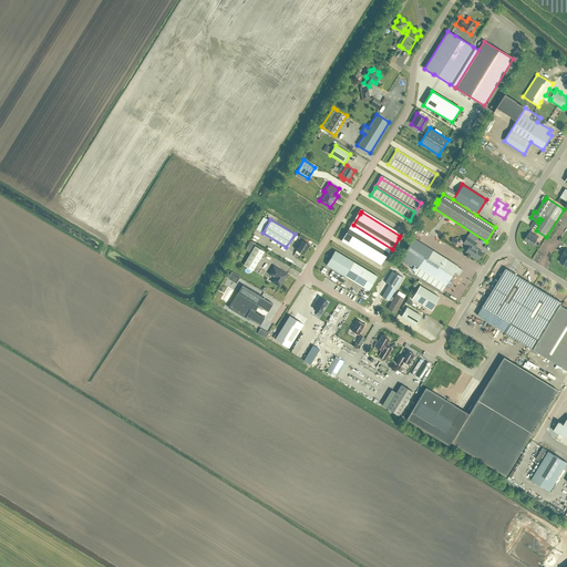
[(381,267),(389,255),(350,229),(342,243),(381,267)]
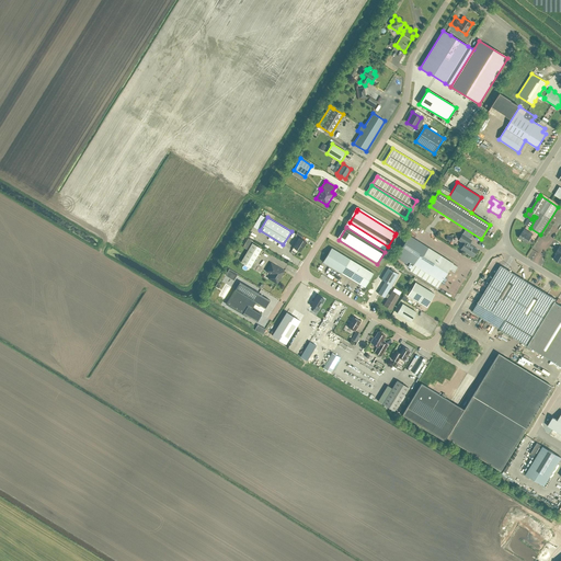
[(533,235),(524,229),(523,231),(522,231),(518,238),(527,243),(533,235)]
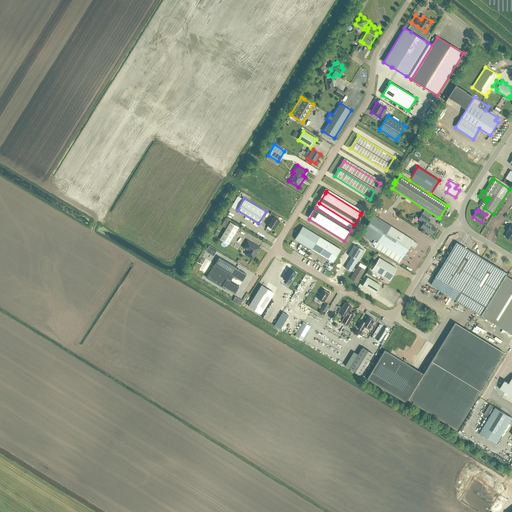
[(269,215),(273,217),(268,226),(274,229),(279,220),(275,218),(276,215),(271,212),(269,215)]
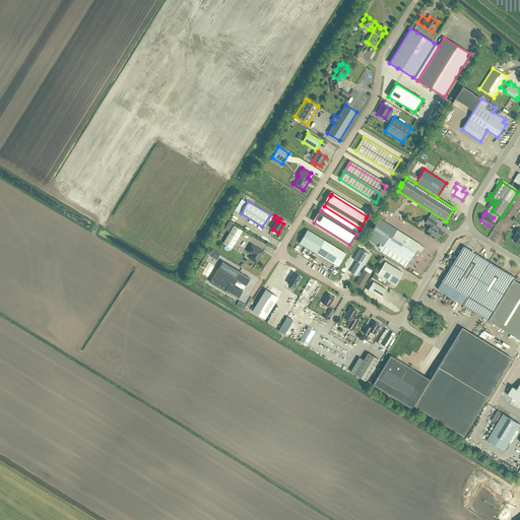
[(438,239),(442,232),(433,225),(435,221),(428,217),(425,222),(430,225),(427,231),(438,239)]
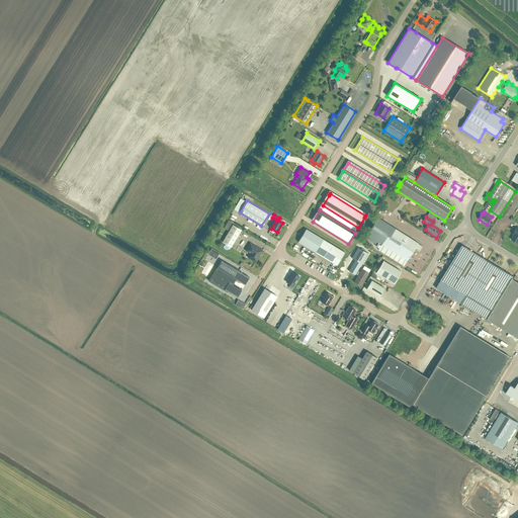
[(405,263),(407,260),(415,248),(419,250),(422,246),(417,243),(418,243),(406,235),(397,230),(392,227),(377,218),(375,220),(368,232),(366,235),(367,235),(381,244),(378,249),(403,265),(405,263)]
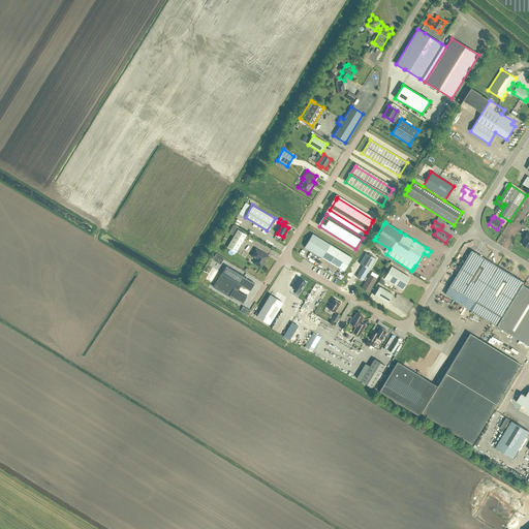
[(234,224),(228,232),(232,235),(238,226),(234,224)]
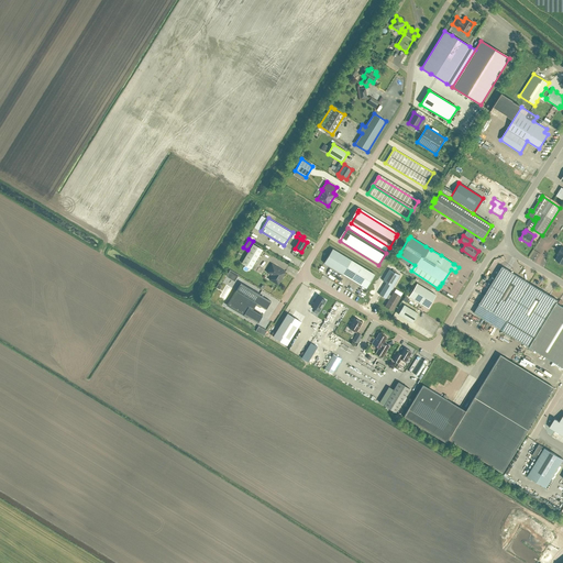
[(252,269),(263,250),(253,244),(242,264),(252,269)]
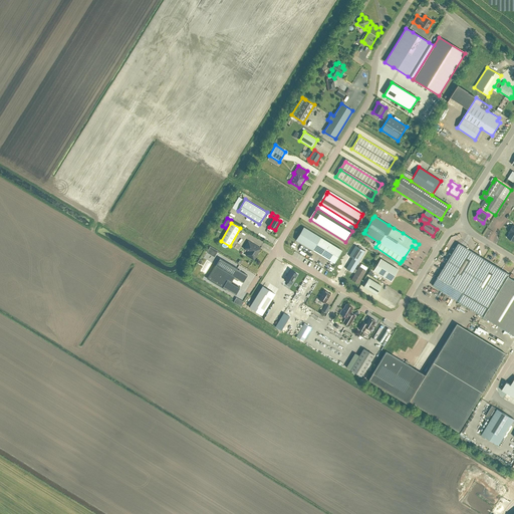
[(320,237),(315,234),(306,228),(303,227),(295,240),(312,250),(313,251),(326,259),(334,263),(342,250),(336,247),(321,237),(320,237)]
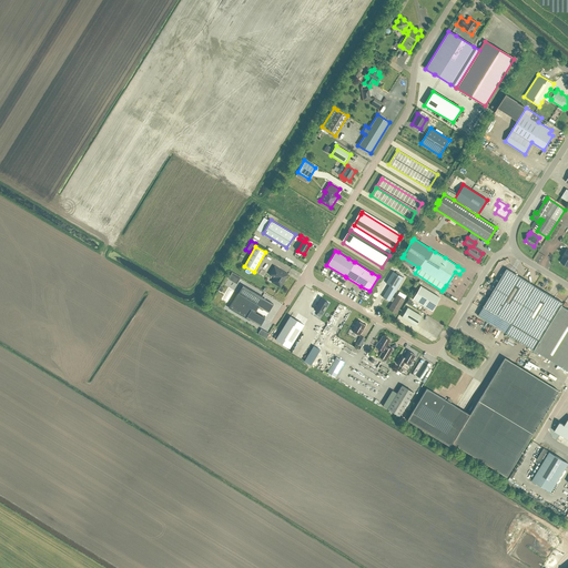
[(282,288),(290,275),(274,266),(270,275),(274,277),(272,282),(282,288)]
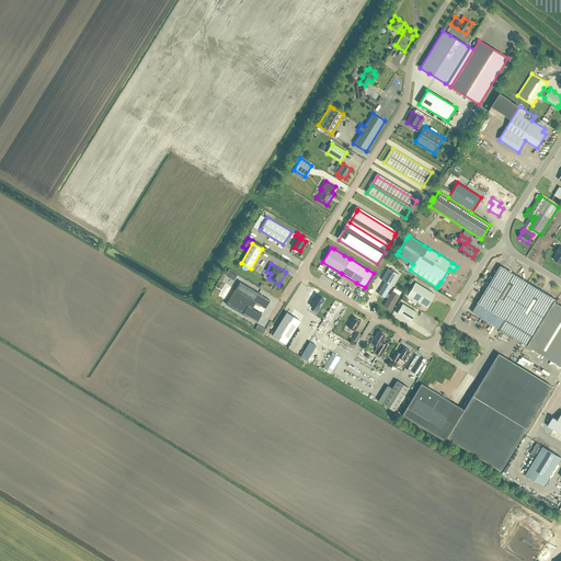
[(560,305),(554,301),(556,298),(500,264),(471,311),(560,365),(560,305)]
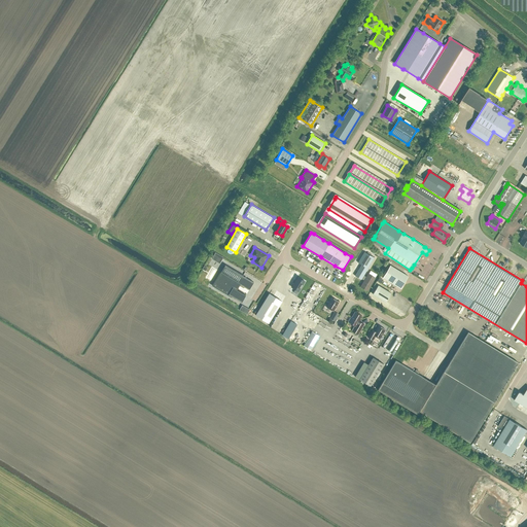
[(365,277),(363,275),(366,269),(374,257),(364,251),(357,262),(361,265),(354,276),(360,279),(361,278),(363,280),(359,286),(366,290),(375,278),(367,273),(365,277)]
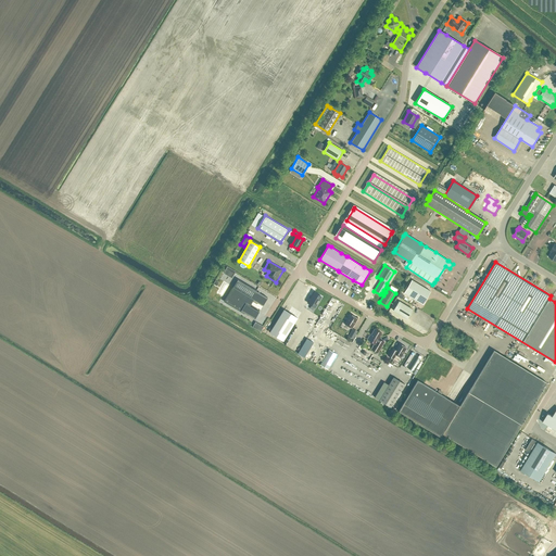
[(421,304),(430,291),(411,279),(403,293),(421,304)]
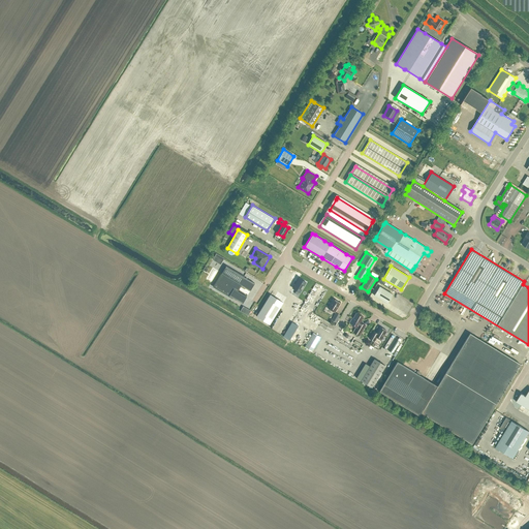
[(219,289),(218,290),(219,291),(234,300),(242,305),(246,298),(237,292),(241,286),(250,291),(254,284),(225,268),(224,269),(221,274),(221,275),(223,275),(216,287),(219,289)]
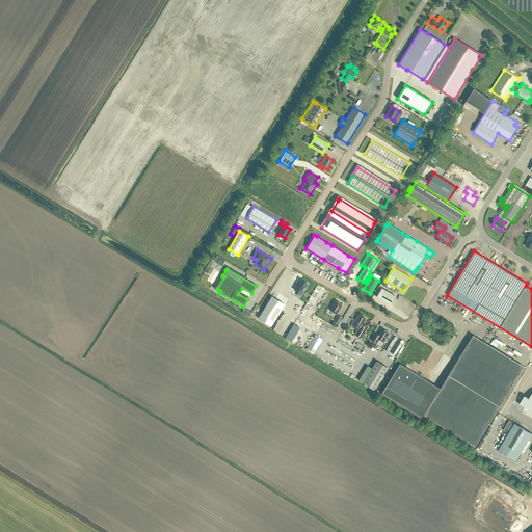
[(300,280),(296,286),(294,290),(301,294),(308,284),(300,280)]
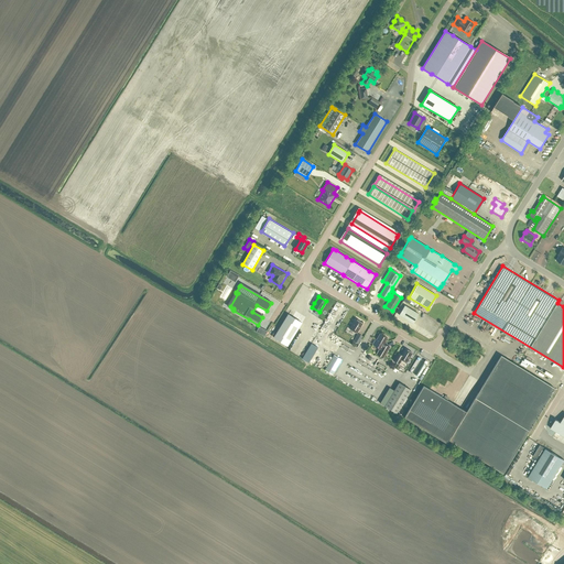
[(412,323),(419,314),(404,305),(398,314),(412,323)]
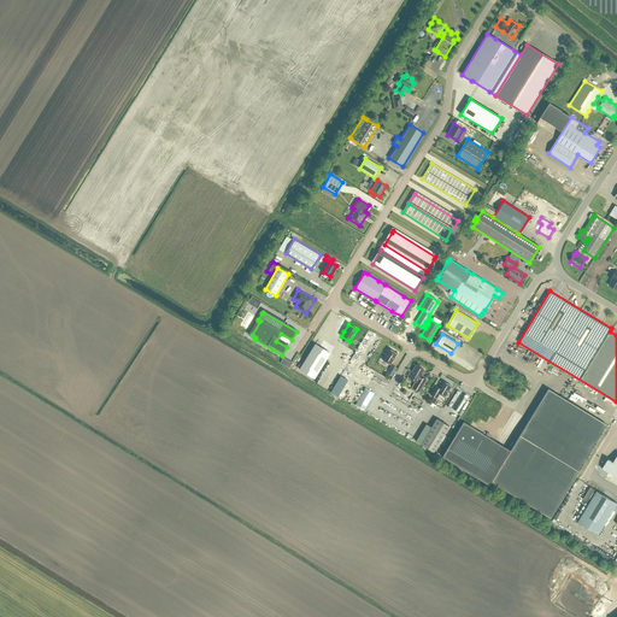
[(315,378),(330,353),(315,344),(299,369),(315,378)]
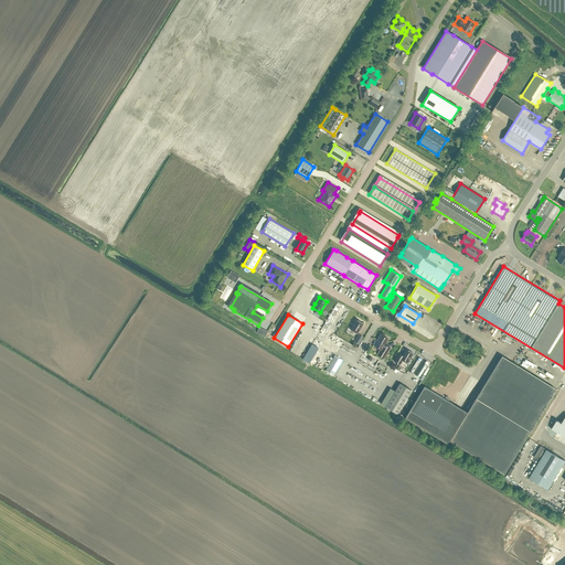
[(356,333),(363,323),(355,319),(350,329),(356,333)]
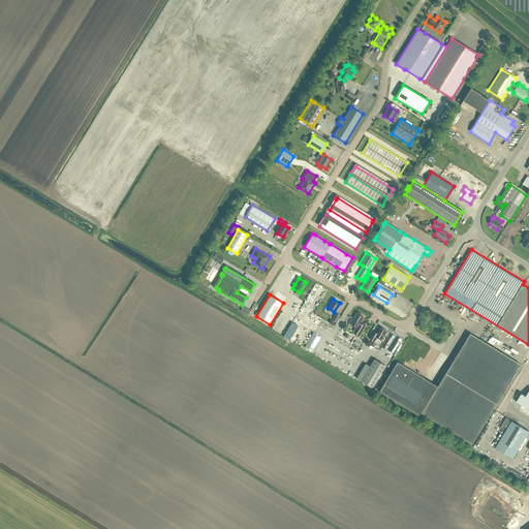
[(360,321),(363,316),(355,312),(352,318),(351,318),(349,322),(356,328),(353,333),(360,336),(366,325),(361,322),(360,321)]
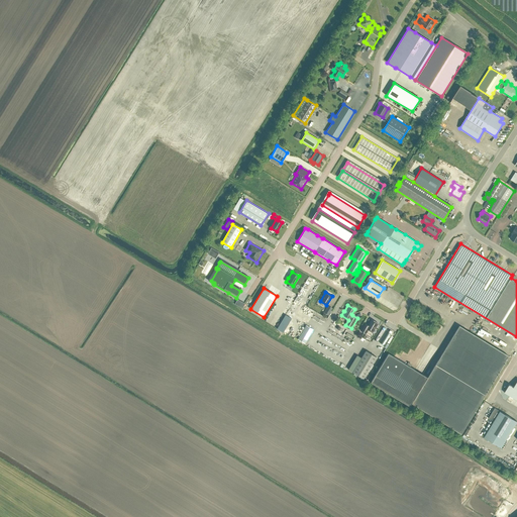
[(372,332),(377,323),(371,319),(367,325),(364,323),(359,330),(365,333),(368,329),(372,332)]
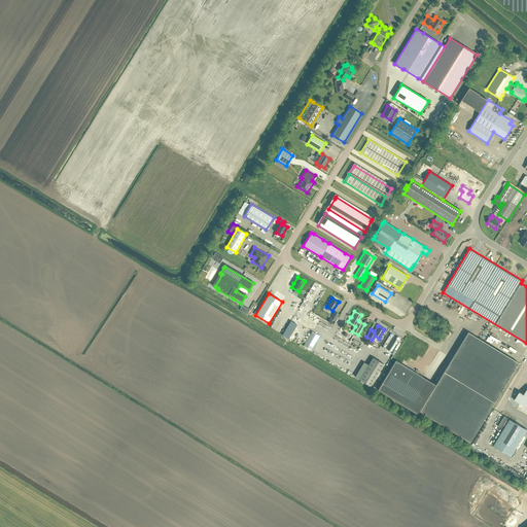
[(303,346),(311,350),(319,336),(312,331),(303,346)]
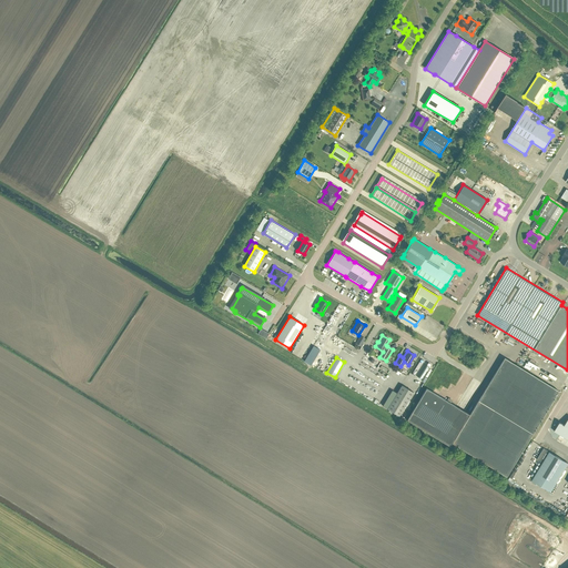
[(506,476),(558,391),(504,357),(469,415),(426,388),(406,419),(449,446),(452,443),(506,476)]
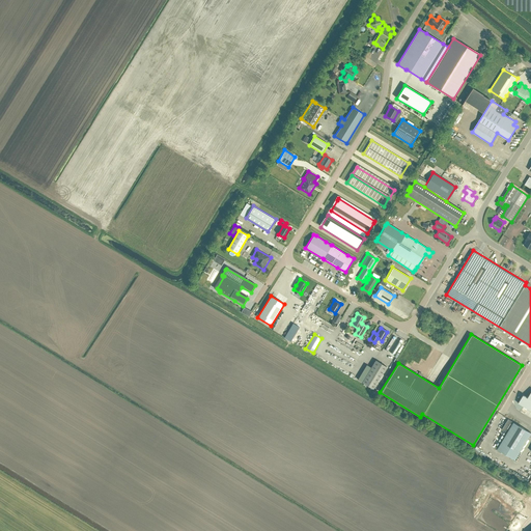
[(429,374),(440,357),(432,353),(422,370),(429,374)]
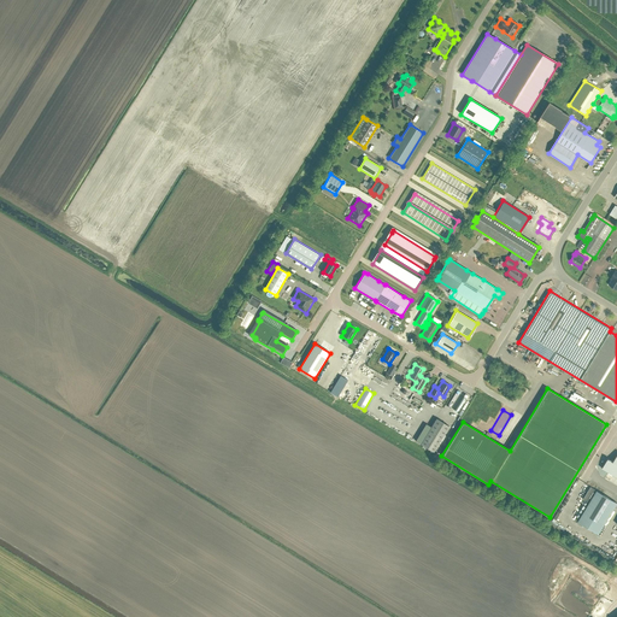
[(434,452),(450,427),(436,418),(421,444),(434,452)]
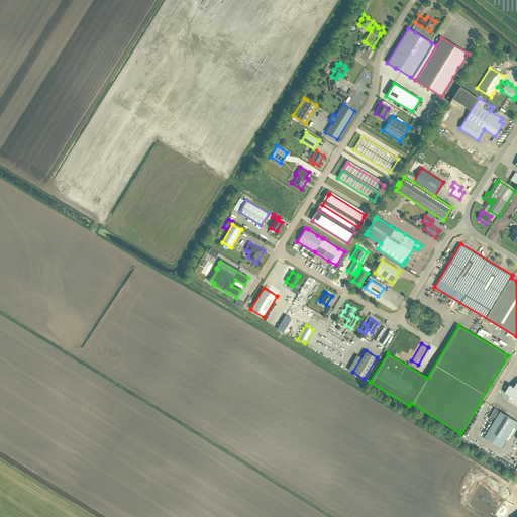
[(516,381),(514,387),(510,384),(505,392),(516,399),(516,381)]
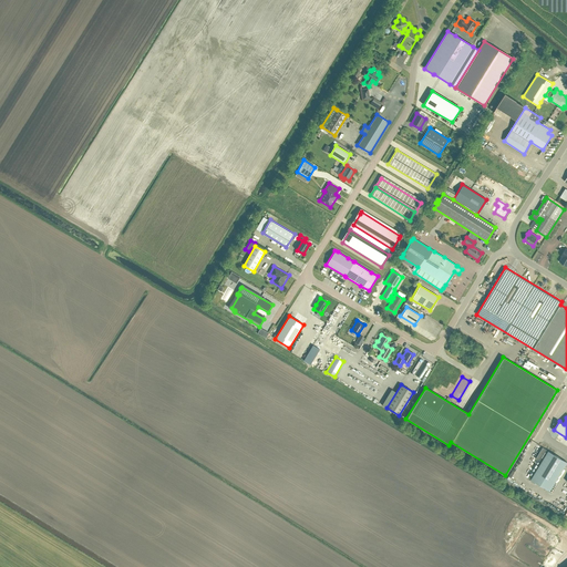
[(550,491),(566,463),(566,462),(548,451),(543,447),(535,459),(542,462),(532,480),(550,491)]
